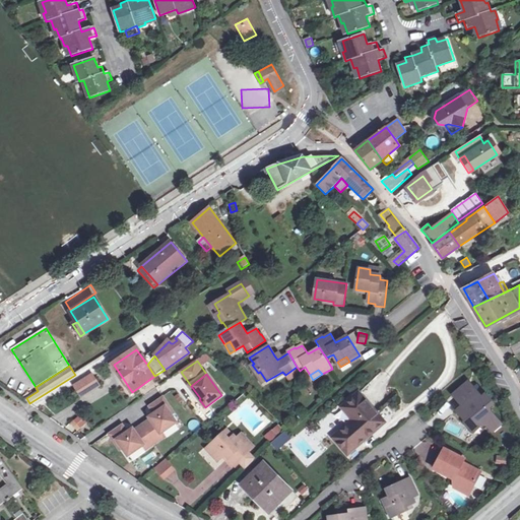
[(92,376),(74,387),(80,397),(99,387),(92,376)]
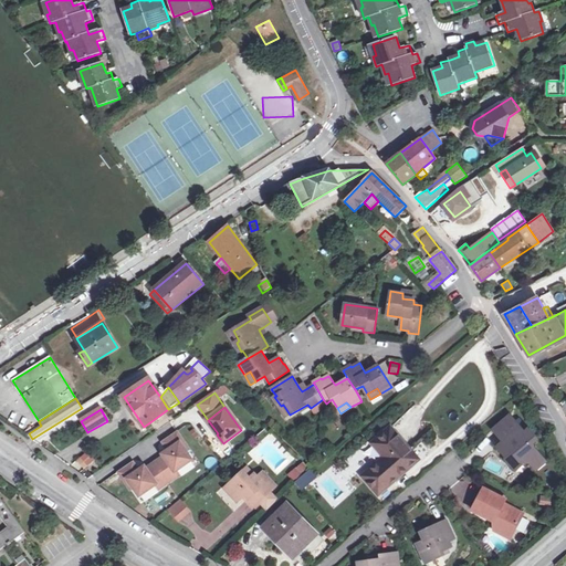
[(492,429),(499,437),(515,422),(509,415),(492,429)]
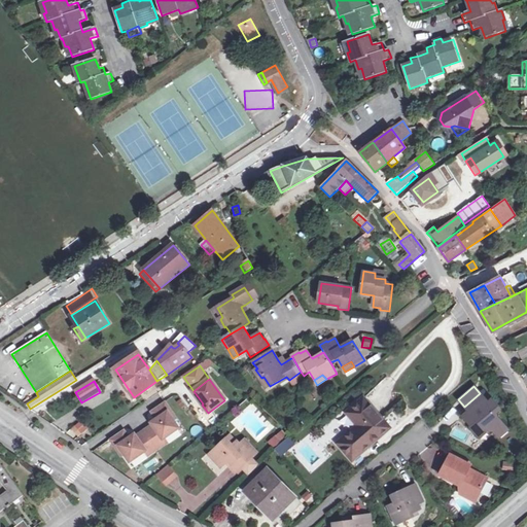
[(477,421),(469,426),(479,437),(485,431),(495,432),(500,437),(508,430),(496,415),(493,411),(498,407),(492,399),(489,403),(484,398),(480,393),(464,407),(469,413),(477,421)]
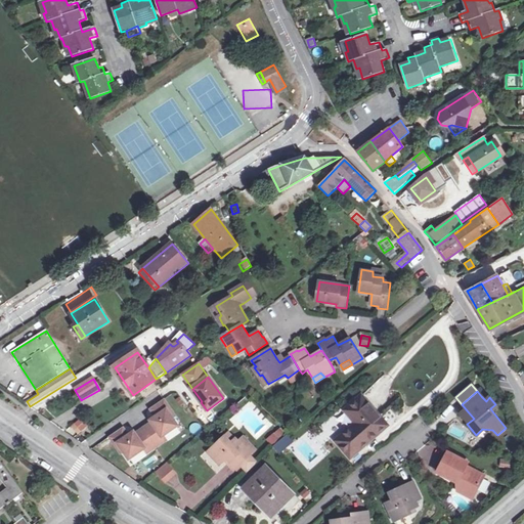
[(485,392),(481,396),(486,401),(489,397),(485,392)]
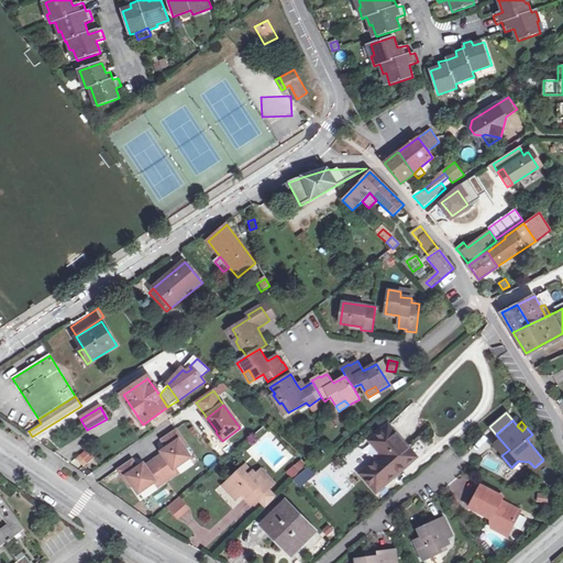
[(417,459),(389,426),(371,442),(383,455),(361,474),(377,493),(399,474),(398,473),(404,467),(405,470),(417,459)]
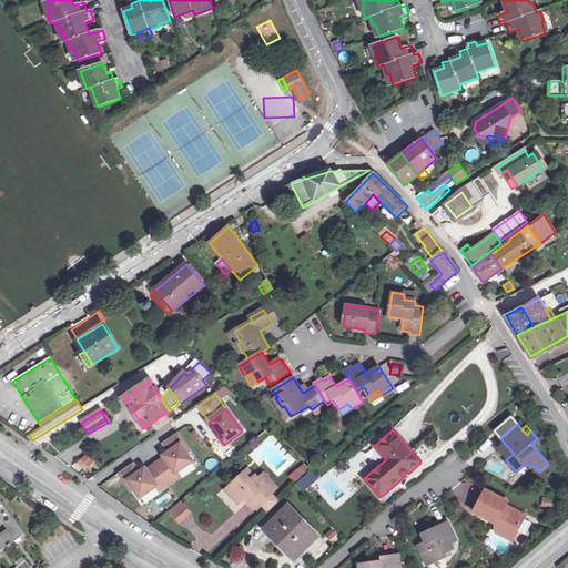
[(190,452),(178,434),(163,443),(170,453),(163,456),(165,459),(155,465),(170,485),(179,478),(176,474),(192,463),(186,454),(190,452)]
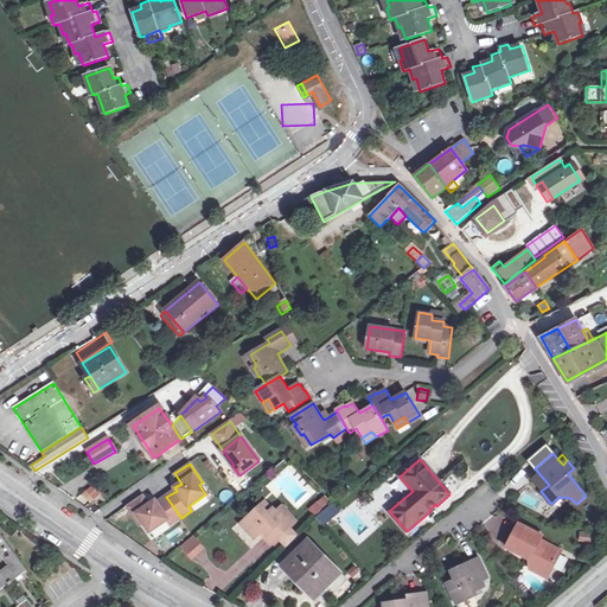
[(532,481),(541,491),(549,485),(541,475),(532,481)]
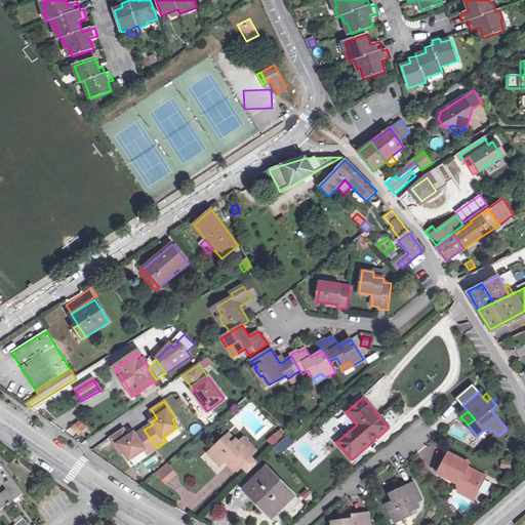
[(81,418),(72,427),(80,435),(88,428),(81,418)]
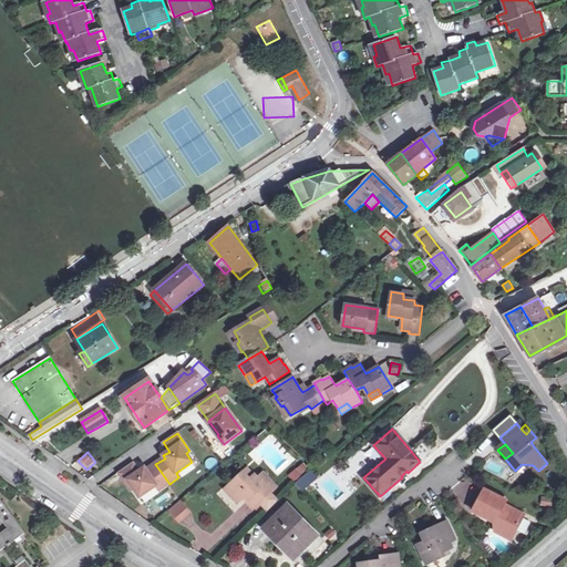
[(169,484),(155,464),(146,471),(145,468),(138,473),(132,463),(120,472),(132,491),(134,488),(140,497),(156,485),(160,491),(169,484)]
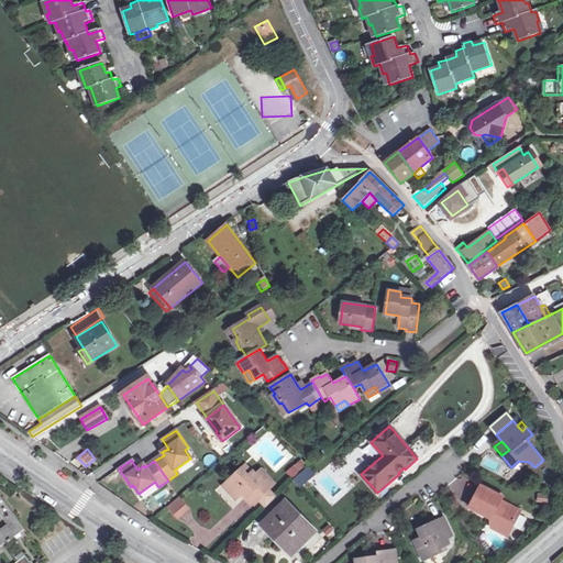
[(295,476),(304,468),(308,465),(302,460),(290,470),(295,476)]
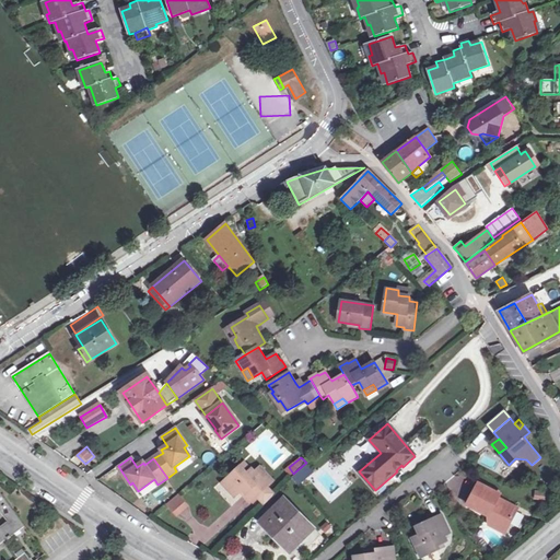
[(246,474),(253,469),(246,463),(241,468),(246,474)]
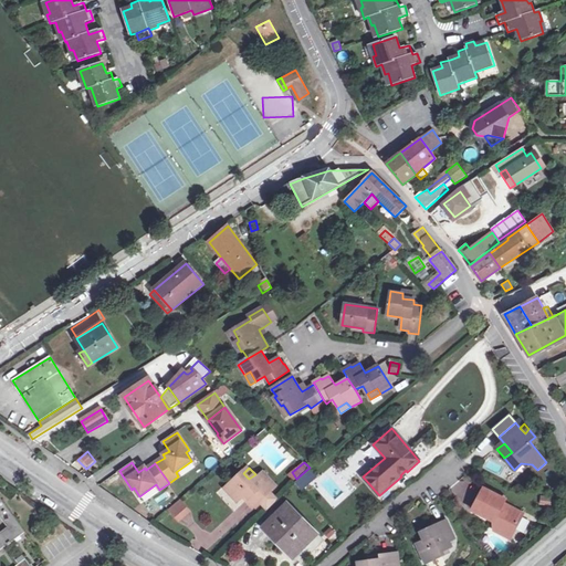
[(308,472),(304,475),(310,482),(314,479),(308,472)]
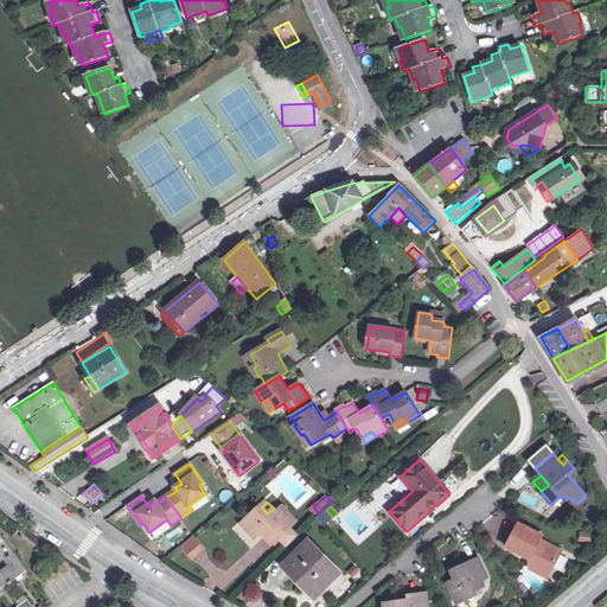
[(278,512),(274,509),(267,513),(261,508),(242,524),(256,538),(262,532),(266,536),(264,537),(272,544),(278,540),(292,526),(296,522),(282,508),(278,512)]
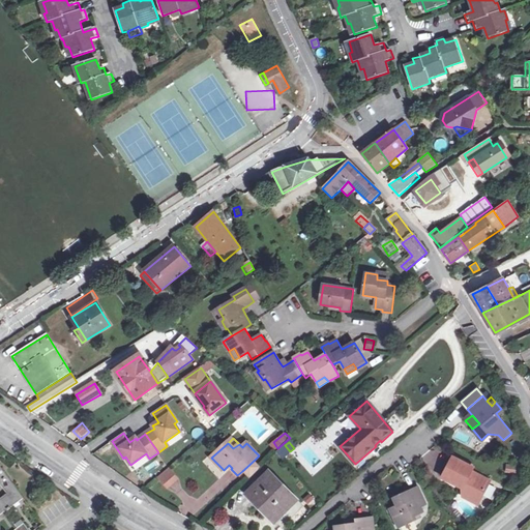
[(285,445),(277,452),(283,459),(290,451),(285,445)]
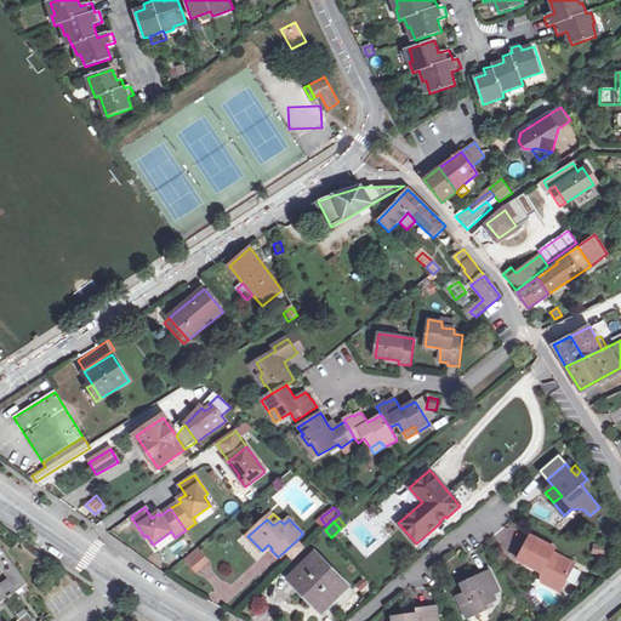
[(519,560),(541,573),(545,567),(548,569),(547,573),(552,576),(547,585),(559,592),(574,564),(552,552),(553,548),(530,537),(519,560)]
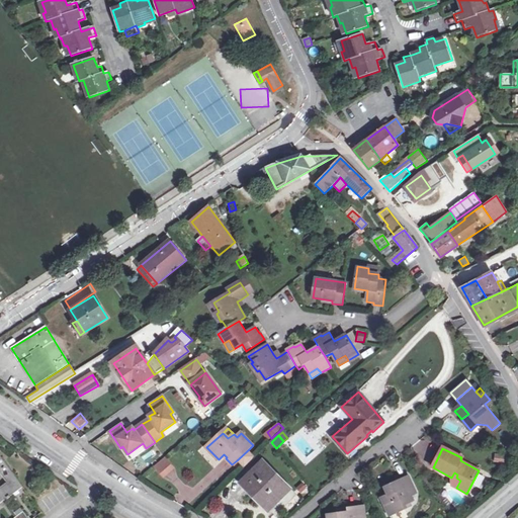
[(237,460),(243,467),(255,456),(249,449),(237,460)]
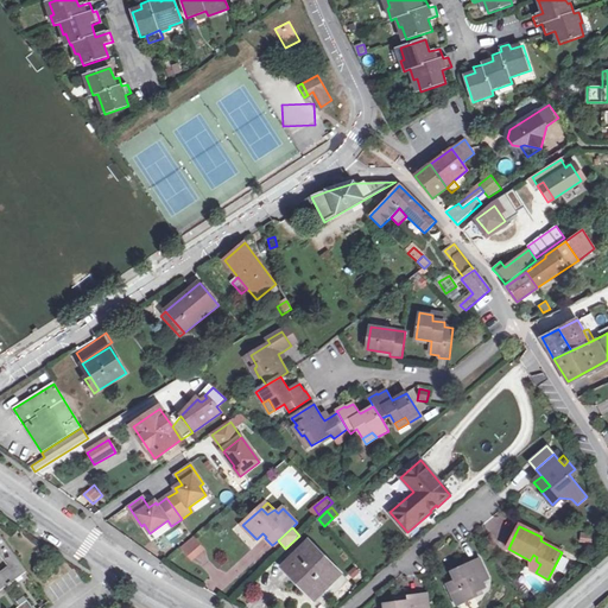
[(581,533),(580,543),(593,544),(594,536),(581,533)]
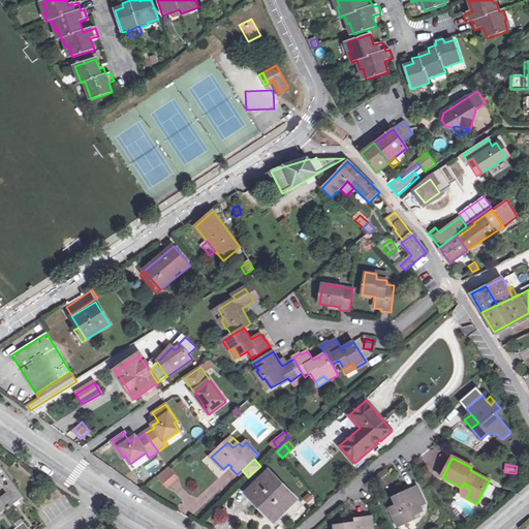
[(0,515),(24,498),(0,465),(0,515)]
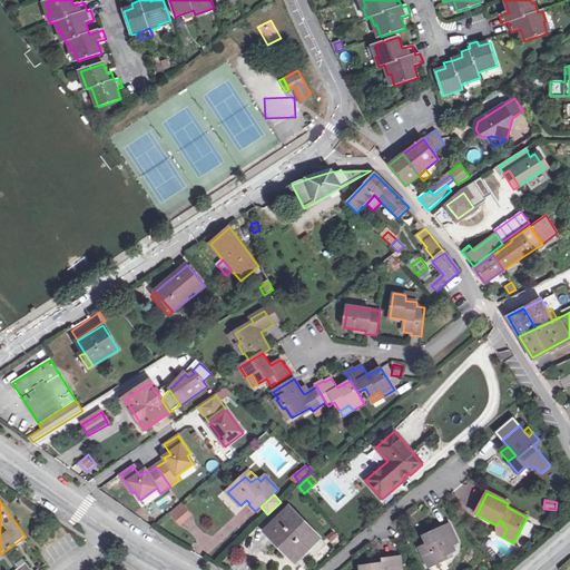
[(182,504),(170,513),(177,522),(189,512),(182,504)]
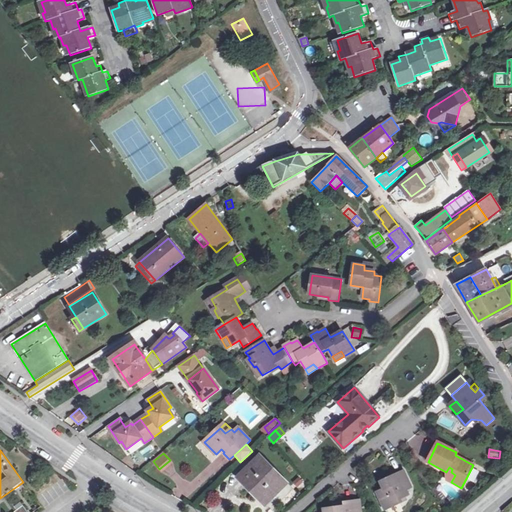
[(260,458),(240,477),(263,500),(272,491),(275,494),(285,484),(260,458)]
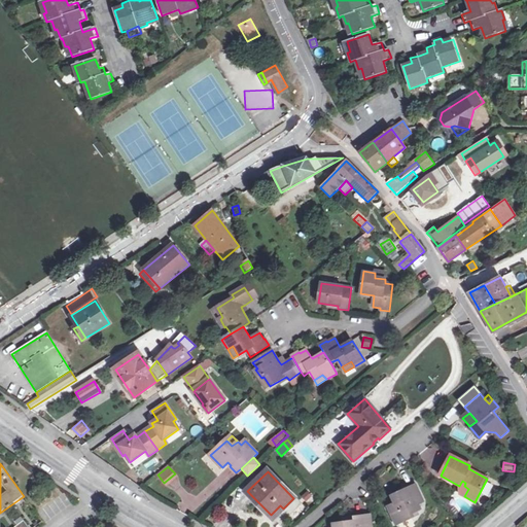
[(416,485),(408,489),(409,494),(402,497),(400,493),(392,496),(395,504),(388,507),(396,524),(413,517),(412,514),(417,511),(420,510),(418,504),(423,501),(416,485)]
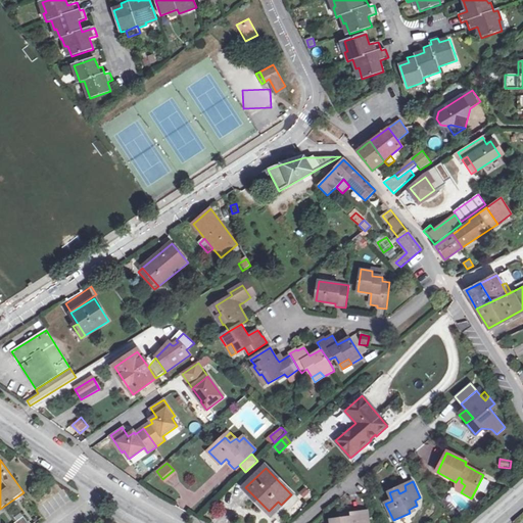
[(465,485),(461,482),(456,489),(461,492),(465,485)]
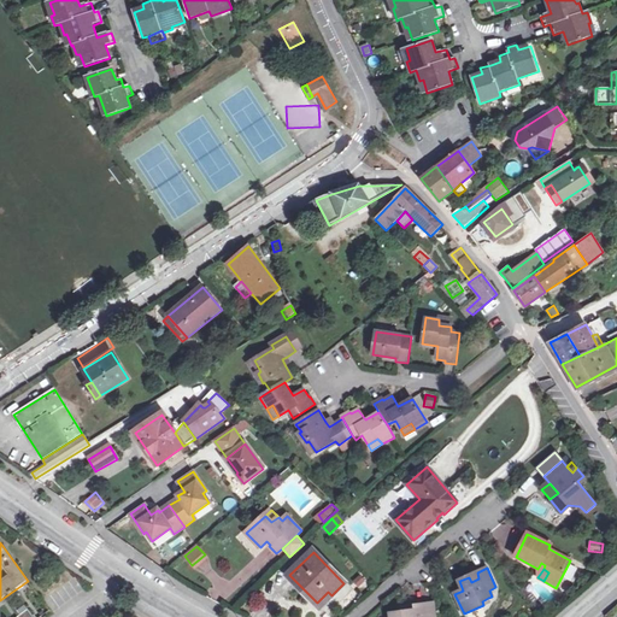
[(425,605),(427,616),(436,616),(435,604),(425,605)]
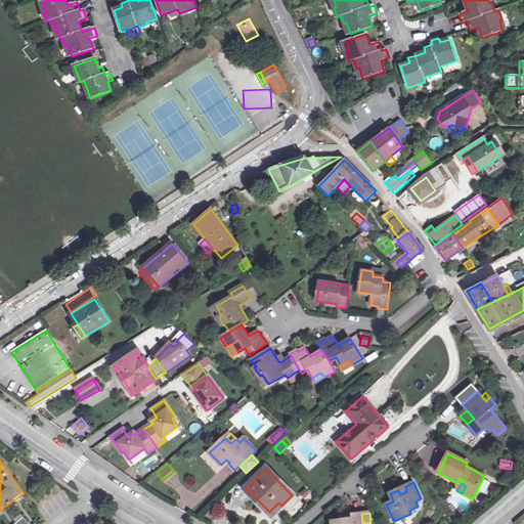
[(362,523),(361,514),(352,515),(353,519),(332,521),(331,523),(362,523)]
